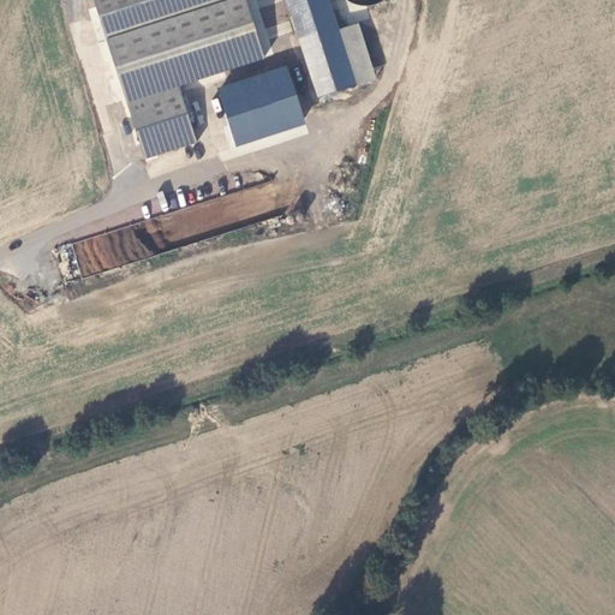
[(93,0),(145,159),(197,142),(179,84),(264,57),(245,0),(93,0)]
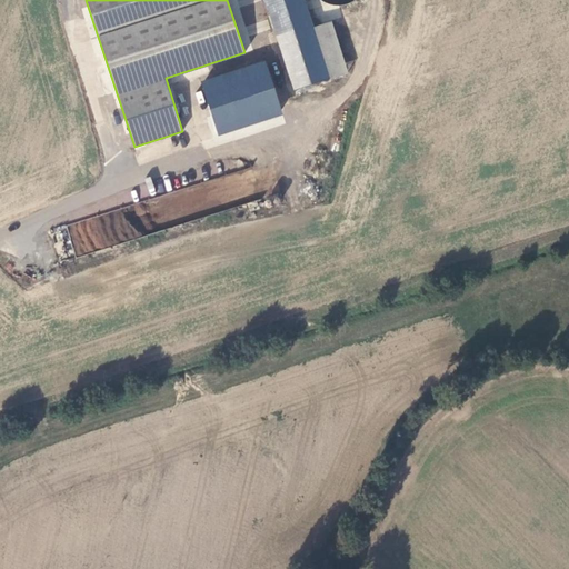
[(303,0),(265,0),(295,90),(329,78),(303,0)]
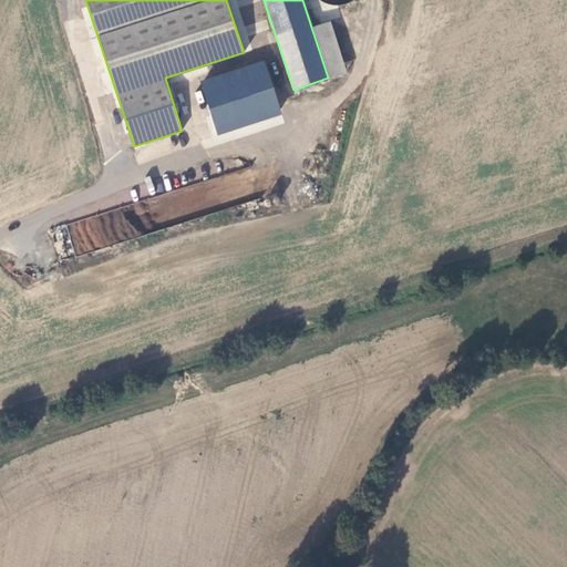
[(279,109),(266,66),(202,88),(216,130),(279,109)]
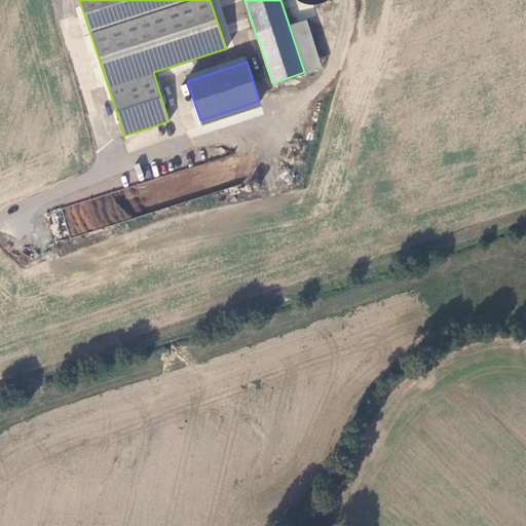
[(221,161),(147,179),(149,184),(166,185),(143,190),(157,191),(159,197),(167,198),(207,189),(208,165),(231,160),(231,156),(210,161),(221,161)]
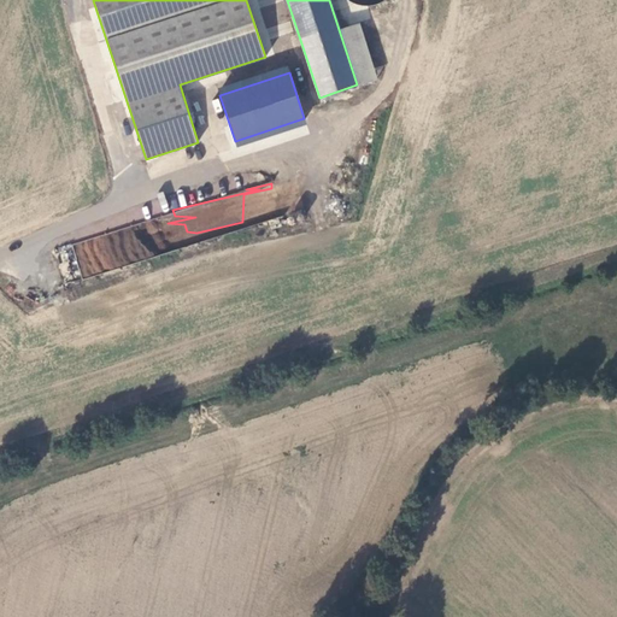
[(82,280),(125,266),(115,231),(71,246),(82,280)]
